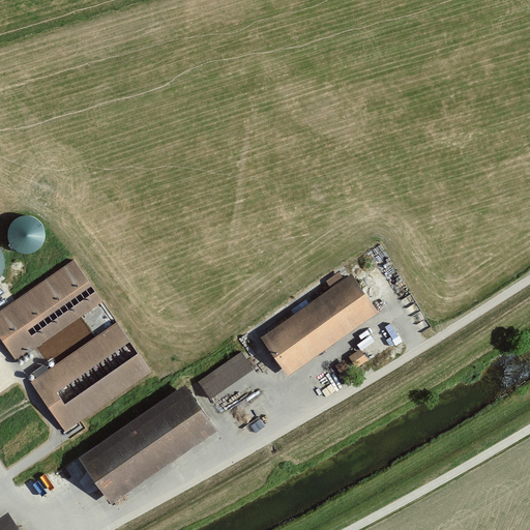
[(5,240),(33,254),(47,225),(19,211),(5,240)]
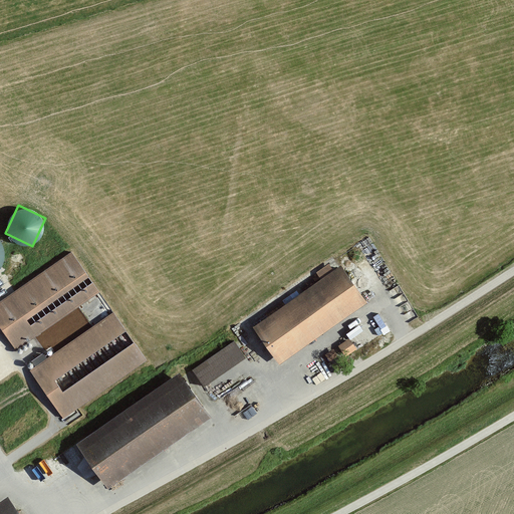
[(71,253),(0,301),(0,325),(16,349),(98,293),(71,253)]
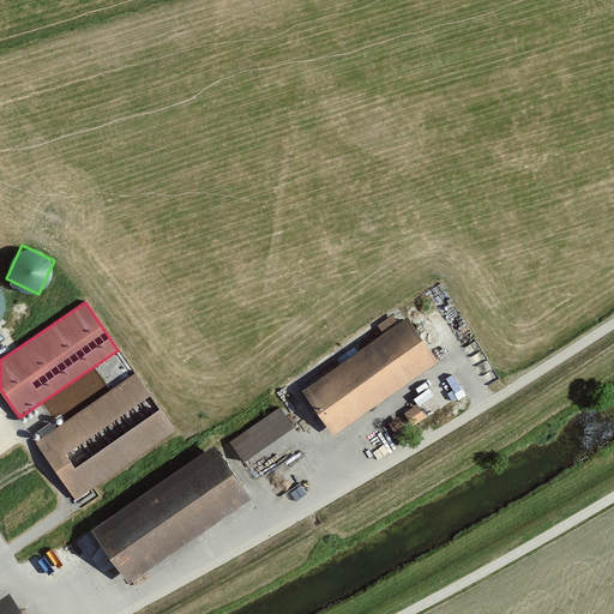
[(407,318),(304,391),(333,434),(438,361),(407,318)]
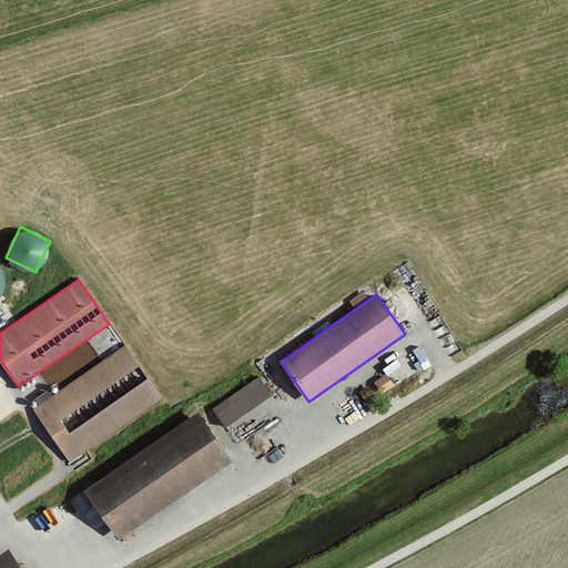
[(125,345),(33,409),(70,462),(162,397),(125,345)]
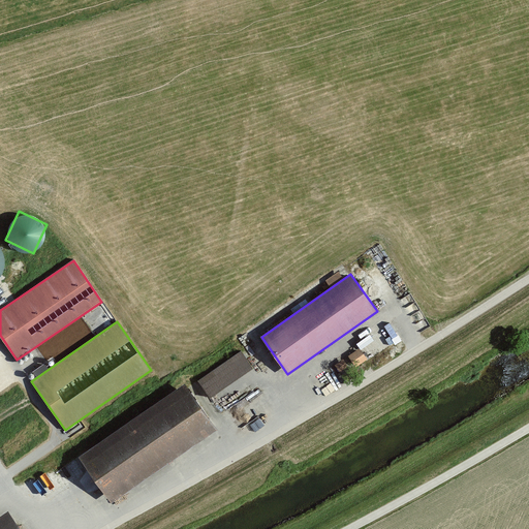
[(241,351),(199,380),(210,396),(252,367),(241,351)]
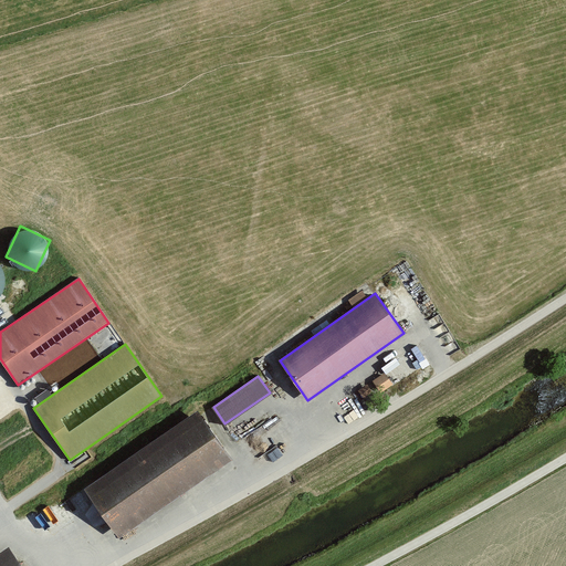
[(85,488),(119,536),(231,459),(197,410),(85,488)]
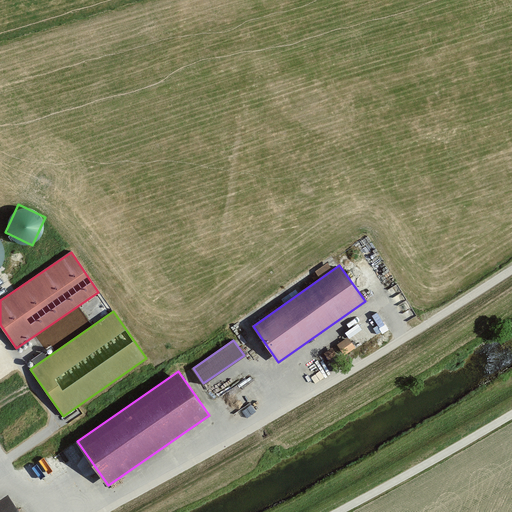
[(0,511),(18,511),(7,495),(0,500),(0,511)]
